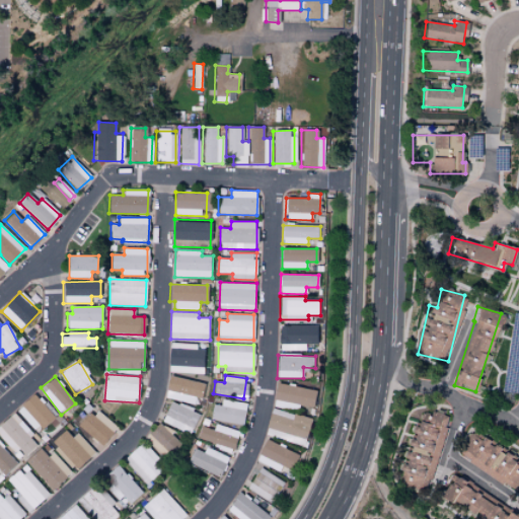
[(312,408),(315,391),(276,382),(272,398),(312,408)]
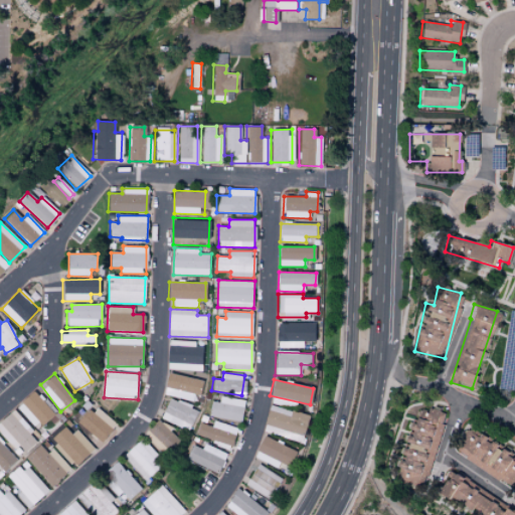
[(218,402),(210,401),(207,415),(239,421),(243,400),(219,395),(218,402)]
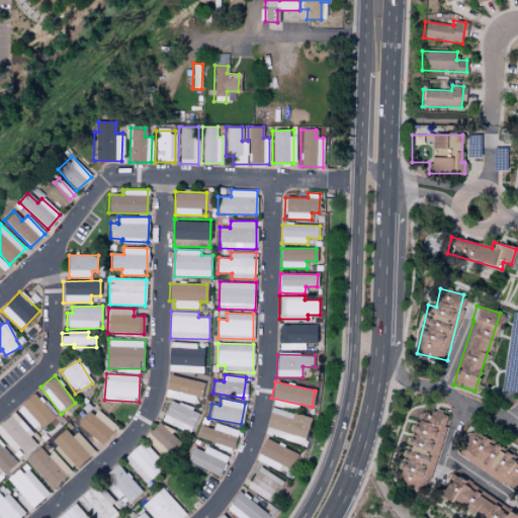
[(190,432),(198,411),(170,401),(162,422),(190,432)]
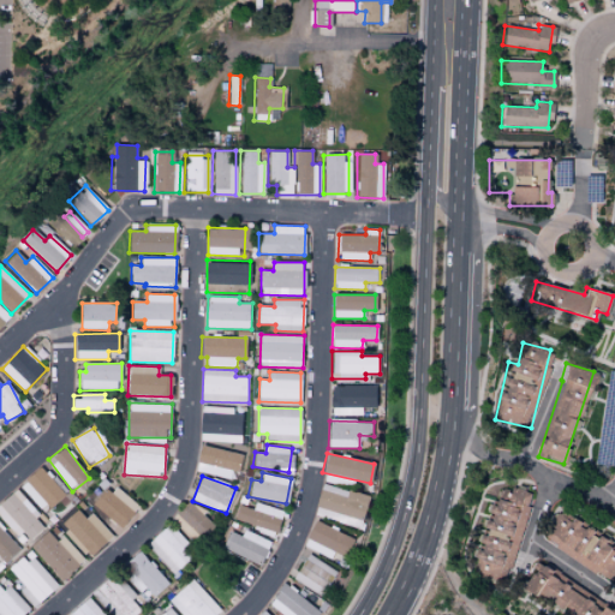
[(93,506),(120,527),(138,506),(111,484),(93,506)]
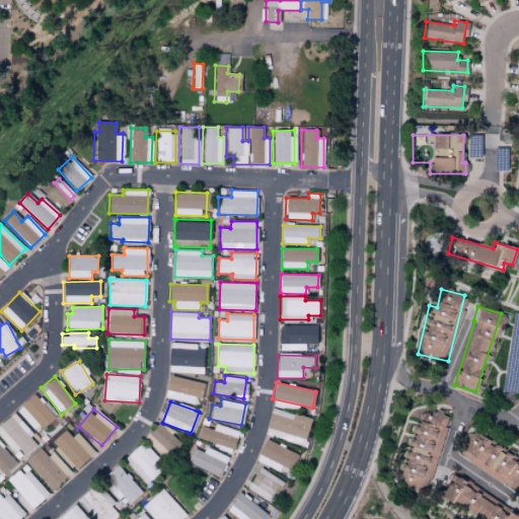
[(447,417),(420,410),(413,435),(411,434),(405,453),(400,471),(402,472),(399,486),(428,494),(447,417)]
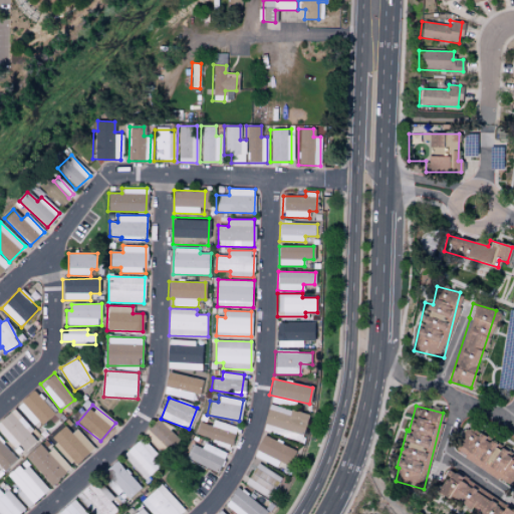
[(29,433),(33,430),(15,409),(0,421),(0,430),(21,454),(36,441),(29,433)]
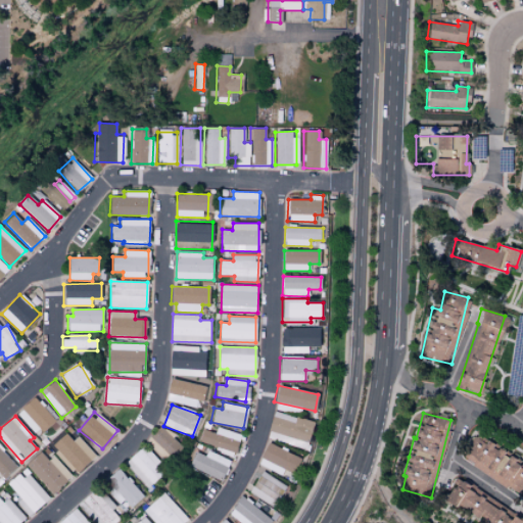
[(183,447),(159,426),(146,441),(169,463),(183,447)]
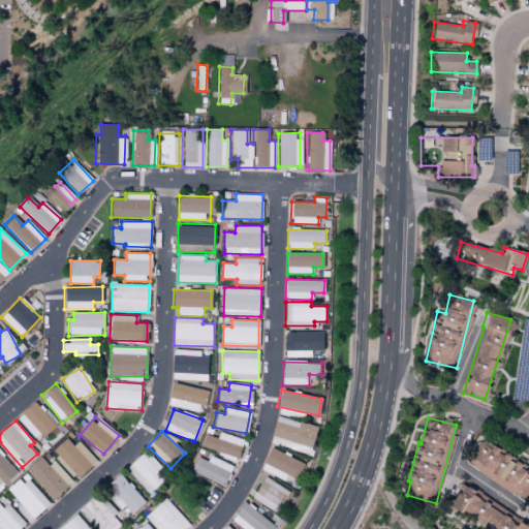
[(217,438),(205,434),(200,446),(223,454),(222,458),(236,463),(243,439),(219,432),(217,438)]
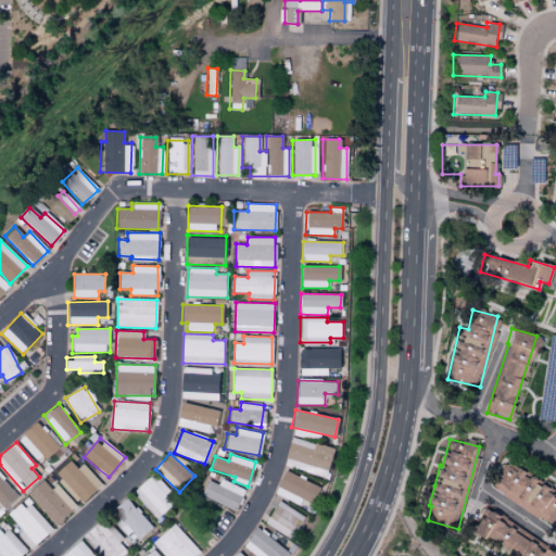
[(77,468),(70,459),(53,475),(80,503),(101,483),(83,464),(77,468)]
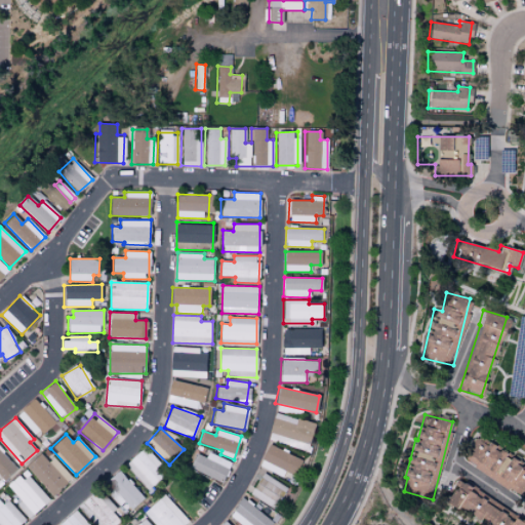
[(461,457),(518,498),(524,488),(524,466),(499,447),(497,450),(477,436),(461,457)]
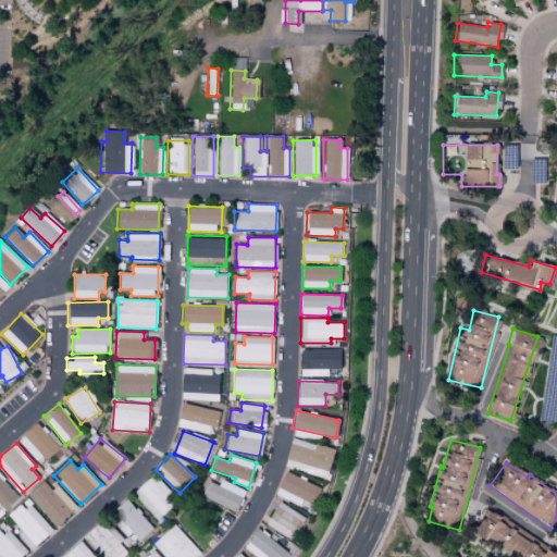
[(275,495),(301,505),(302,500),(313,505),(320,485),(284,472),(275,495)]
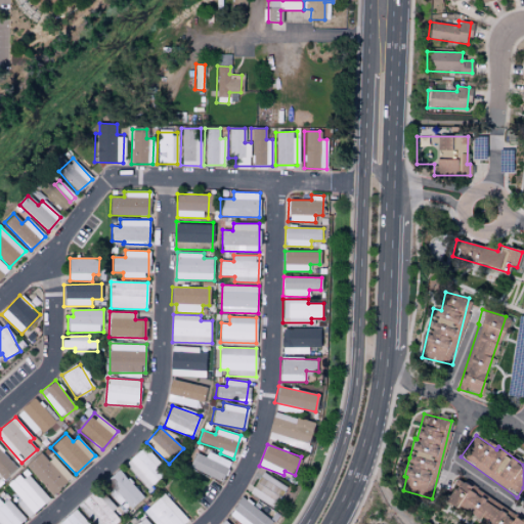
[(0,475),(3,480),(17,469),(0,446),(0,475)]
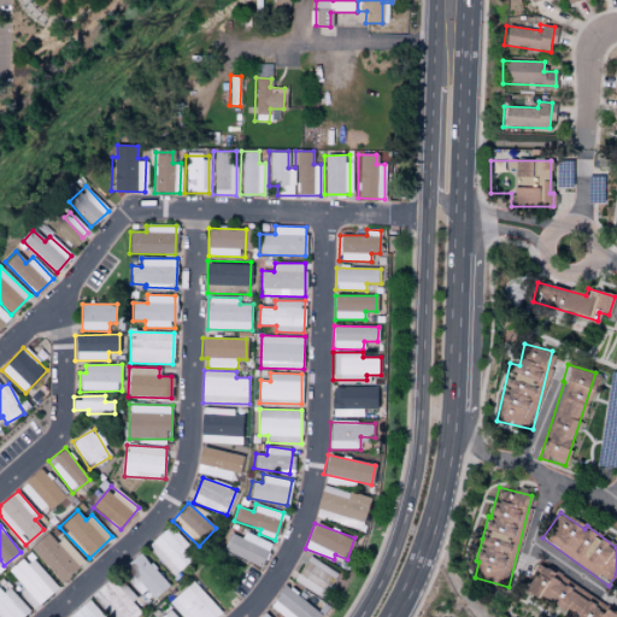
[(148,545),(176,577),(199,559),(172,526),(148,545)]
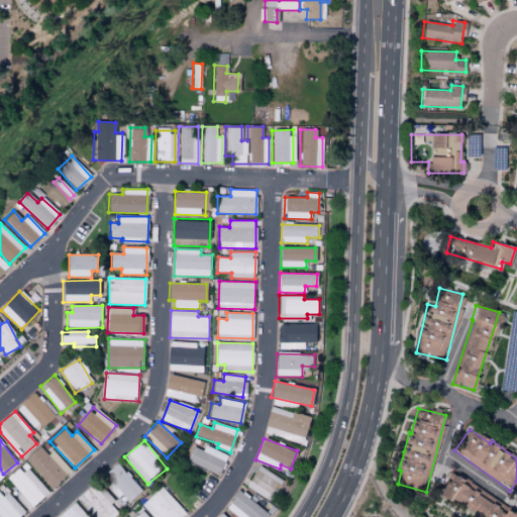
[(226,454),(204,445),(202,450),(192,446),(185,461),(218,475),(226,454)]
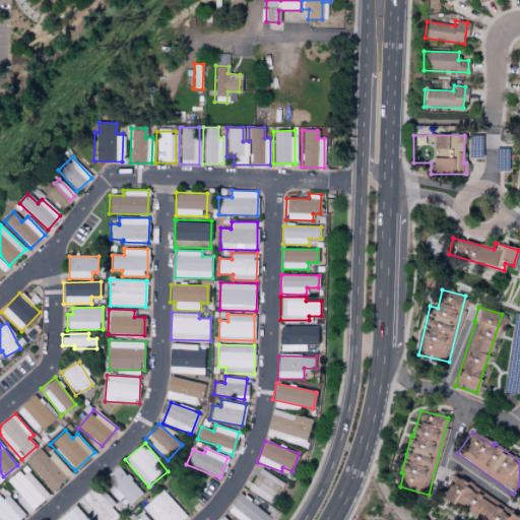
[(70,472),(52,453),(48,458),(40,449),(24,462),(52,491),(70,472)]
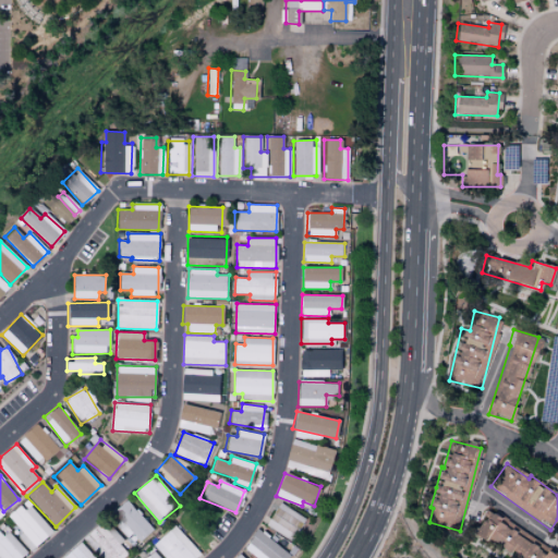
[(155,530),(128,500),(110,516),(136,546),(155,530)]
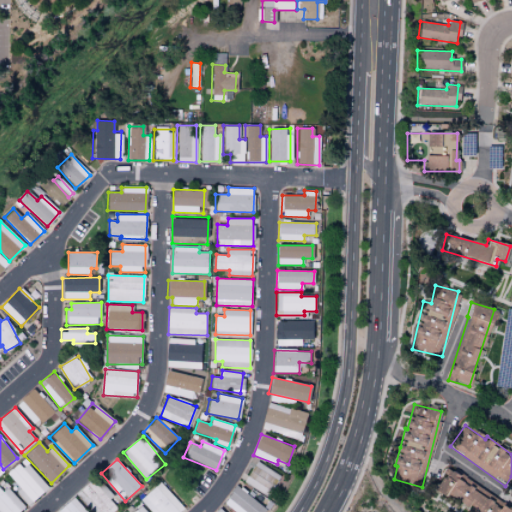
[(47,487),(23,461),(8,476),(20,489),(16,493),(28,505),(47,487)]
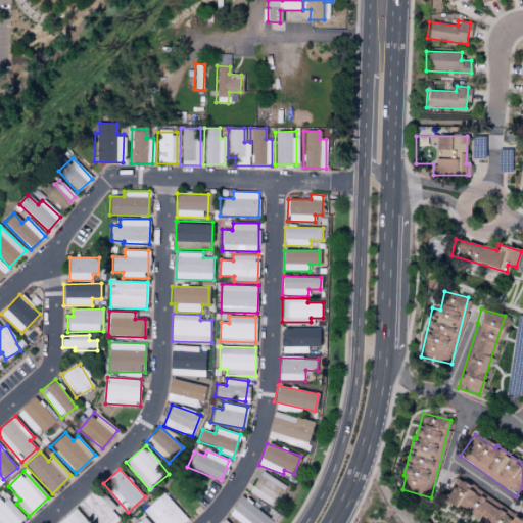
[(286,483),(260,471),(250,493),(276,506),(286,483)]
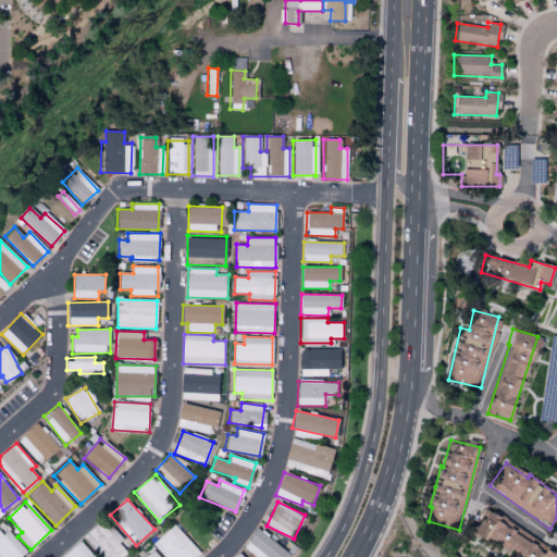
[(510,556),(556,556),(556,553),(544,545),(486,508),(471,531),(510,556)]
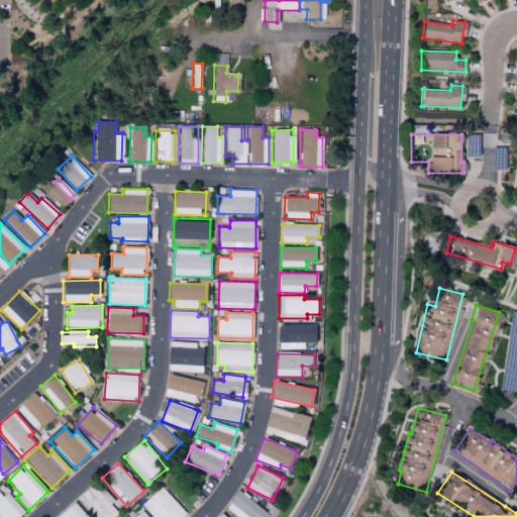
[(78,499),(94,516),(113,516),(118,513),(110,504),(113,502),(96,482),(78,499)]
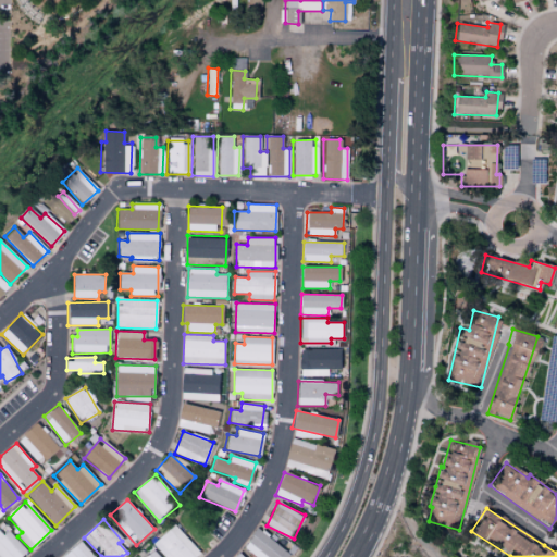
[(151,544),(162,556),(194,556),(199,553),(173,524),(151,544)]
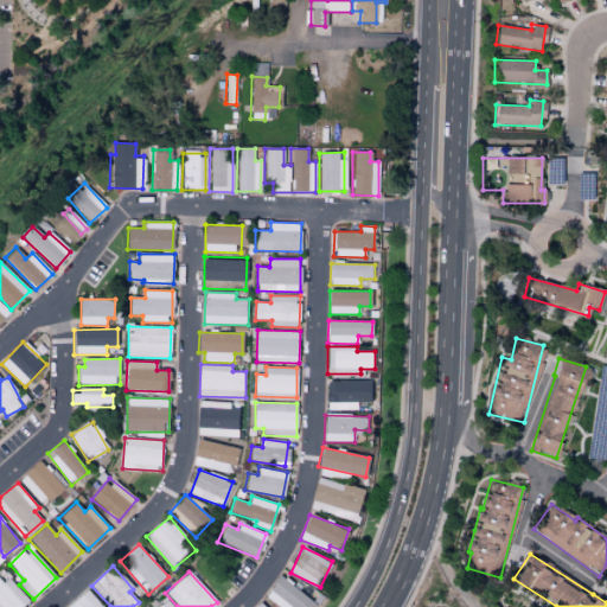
[(313,606),(315,606),(282,575),(264,594),(279,606),(313,606)]
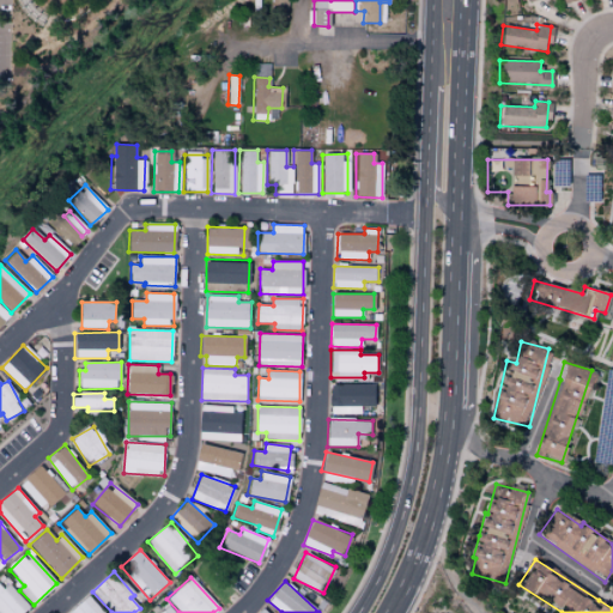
[(23,612),(29,607),(8,584),(2,589),(0,586),(0,612),(23,612)]
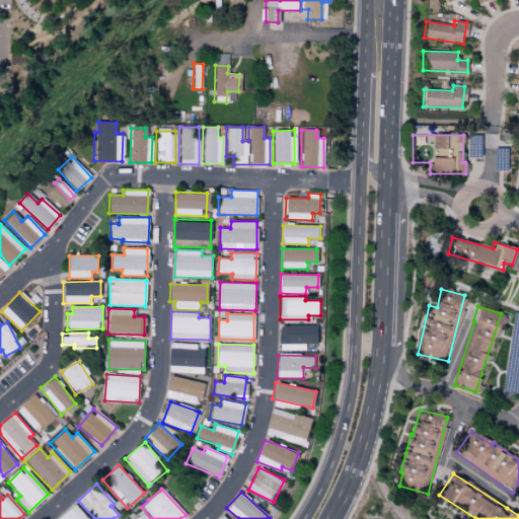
[(85,518),(75,505),(57,518),(85,518)]
